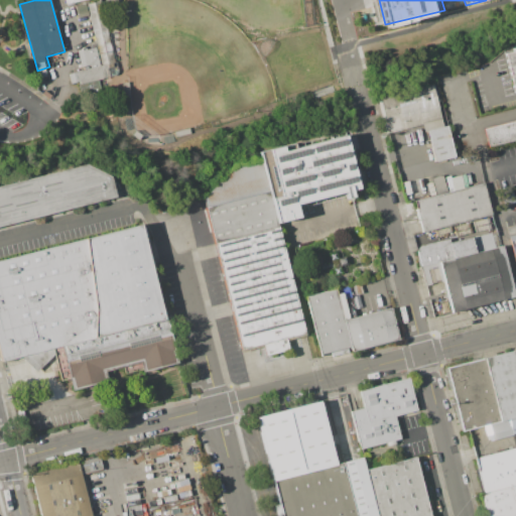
[(81,92),(79,85),(80,85),(80,82),(71,84),(69,75),(77,73),(77,72),(91,68),(100,66),(102,66),(87,5),(100,1),(115,62),(116,62),(119,75),(98,80),(100,88),(81,92)]
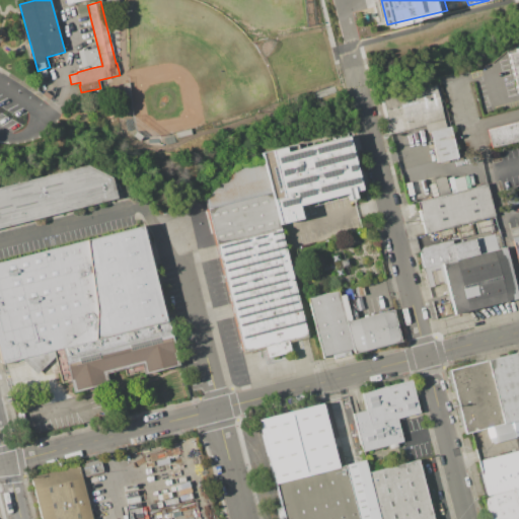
[(76,6),(85,4),(88,16),(79,18),(76,6)]
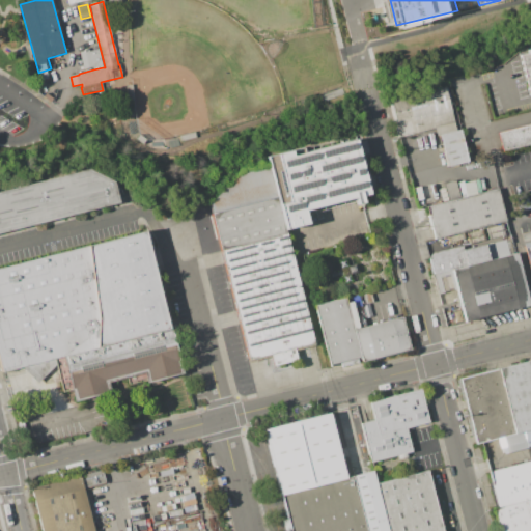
[(530,95),(529,96),(519,55),(527,53),(527,50),(530,49),(530,95)]
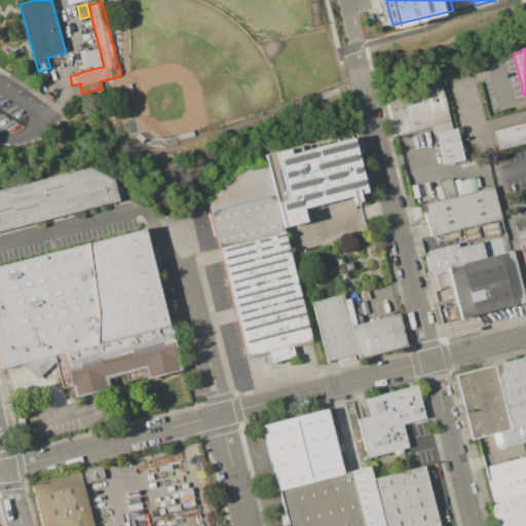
[(102,67),(92,69),(91,66),(82,69),(78,51),(87,49),(88,51),(97,49),(102,67)]
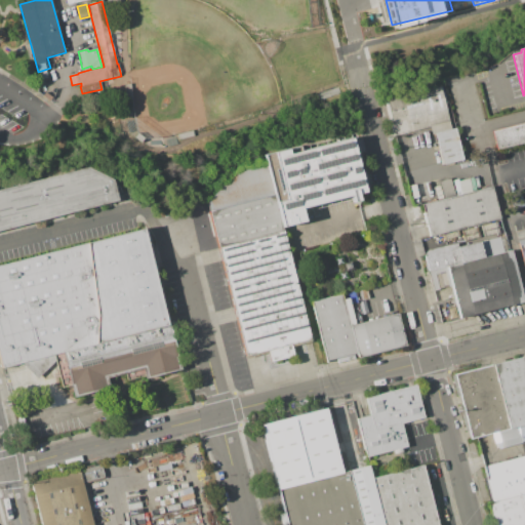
[(382,97),(439,82),(449,120),(394,136),(382,97)]
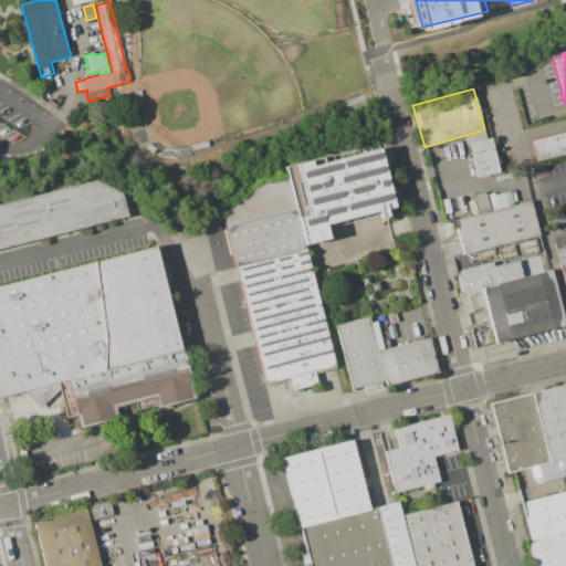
[(134,91),(140,90),(143,105),(136,106),(134,91)]
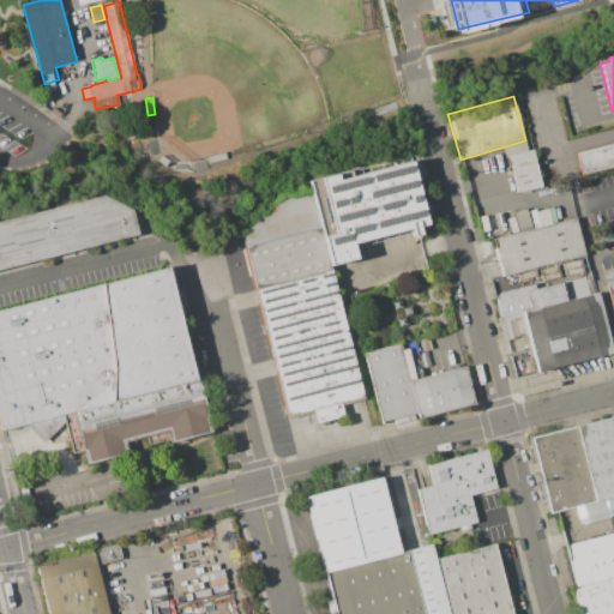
[(54,108),(61,114),(58,119),(50,113),(54,108)]
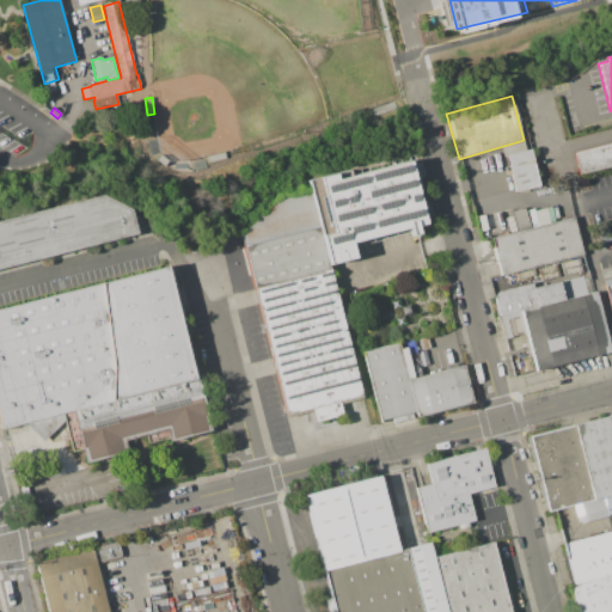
[(501,147),(524,141),(526,151),(503,157),(501,147)]
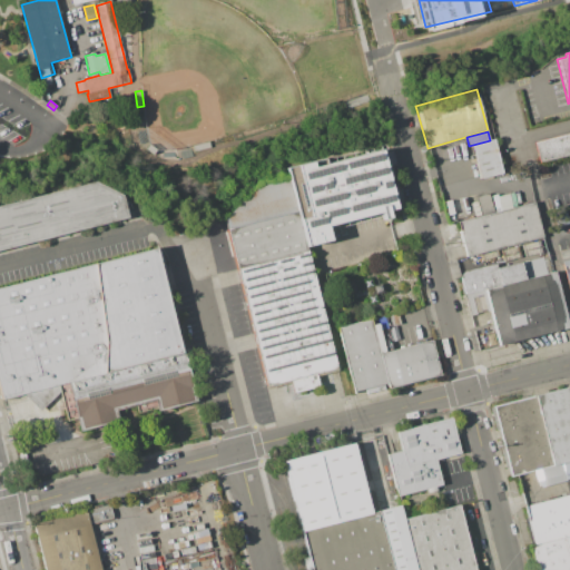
[(536,143),(569,133),(569,156),(541,164),(536,143)]
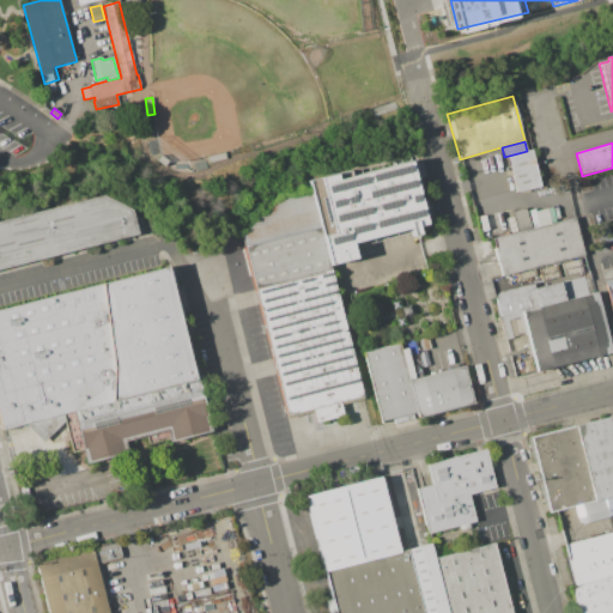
[(508,156),(532,150),(541,186),(519,193),(508,156)]
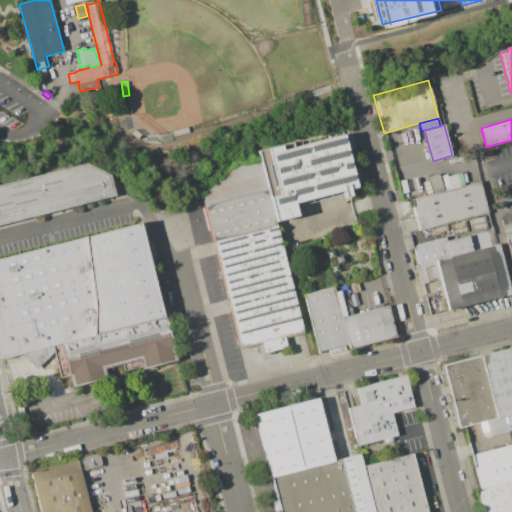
[(173,131),(189,127),(190,132),(175,136),(173,131)]
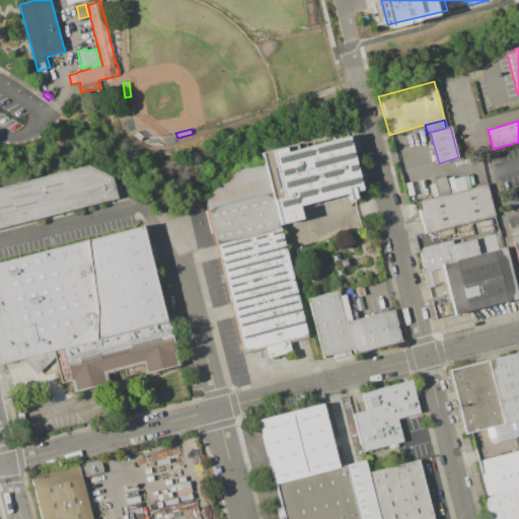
[(133,136),(136,132),(141,136),(142,136),(143,136),(139,141),(133,136)]
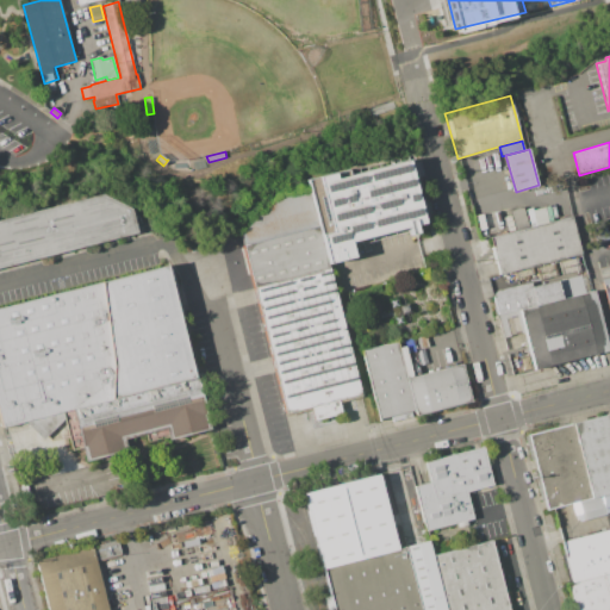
[(243,244),(318,225),(309,187),(306,180),(335,173),(336,178),(409,159),(425,223),(417,225),(418,232),(409,235),(408,228),(349,242),(353,257),(330,263),(330,265),(329,266),(331,278),(334,277),(335,284),(334,284),(336,292),(337,292),(342,310),(341,310),(344,325),(346,324),(362,393),(338,399),(342,415),(315,422),(311,406),(285,412),(243,244)]
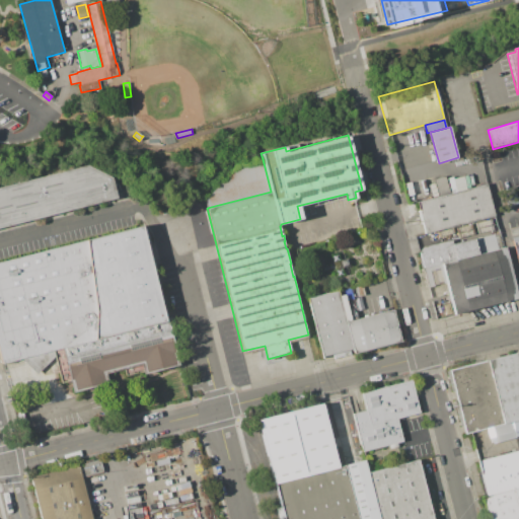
[(263,159),(271,192),(207,208),(204,199),(239,165),(263,159)]
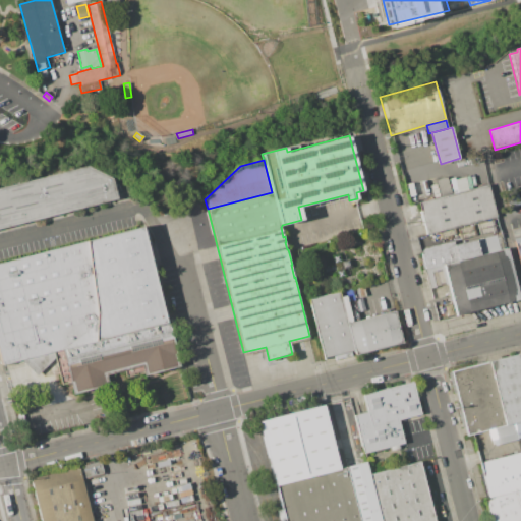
[(0,228),(0,188),(88,166),(102,173),(112,178),(117,199),(0,228)]
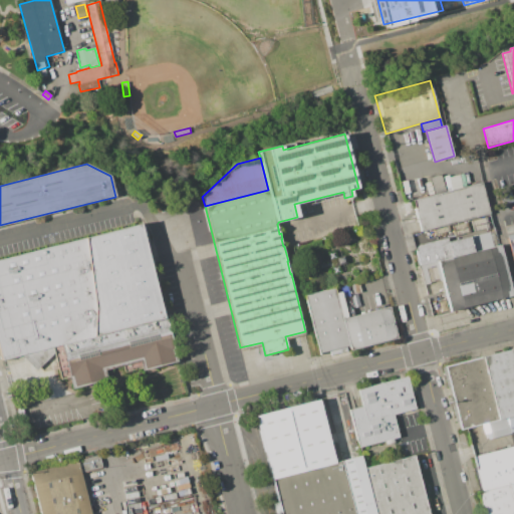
[(431,179),(441,175),(447,192),(436,195),(431,179)]
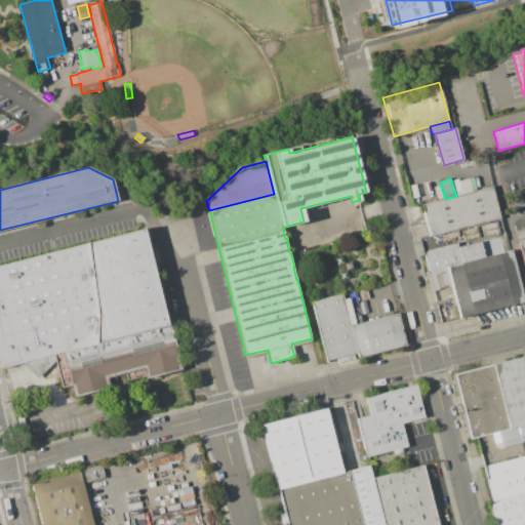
[(422,204),(445,199),(456,196),(492,187),(500,218),(431,237),(422,204)]
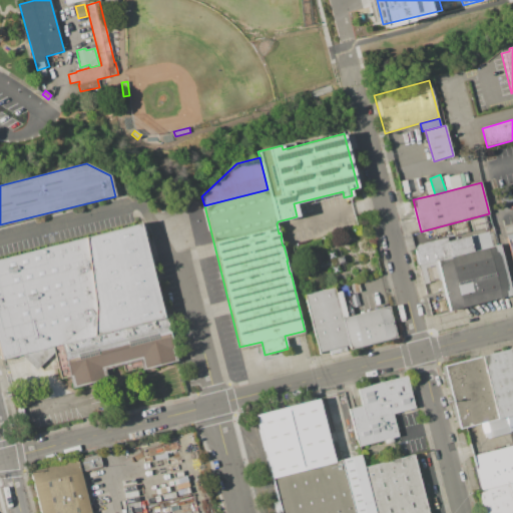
[(0,353),(0,259),(140,224),(163,318),(165,318),(176,362),(141,371),(141,368),(124,373),(122,366),(103,370),(106,379),(71,388),(68,377),(61,379),(54,352),(36,370),(22,356),(2,361),(0,353)]
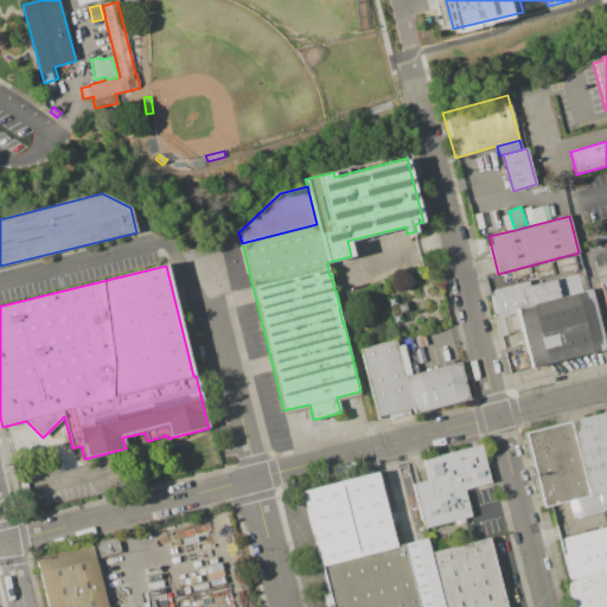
[(560,298),(555,279),(579,273),(579,274),(585,273),(589,291),(560,298)]
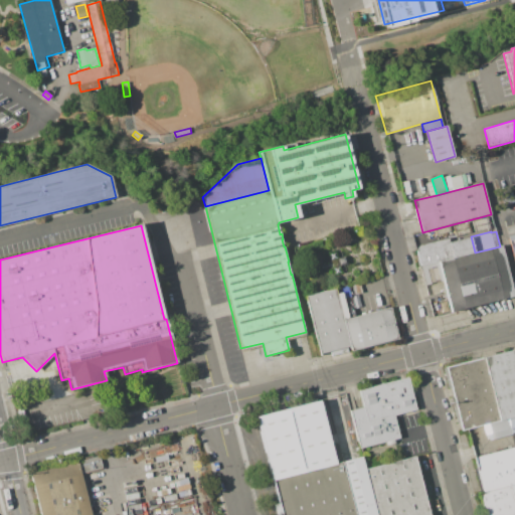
[(453,259),(449,242),(471,236),(475,252),(453,259)]
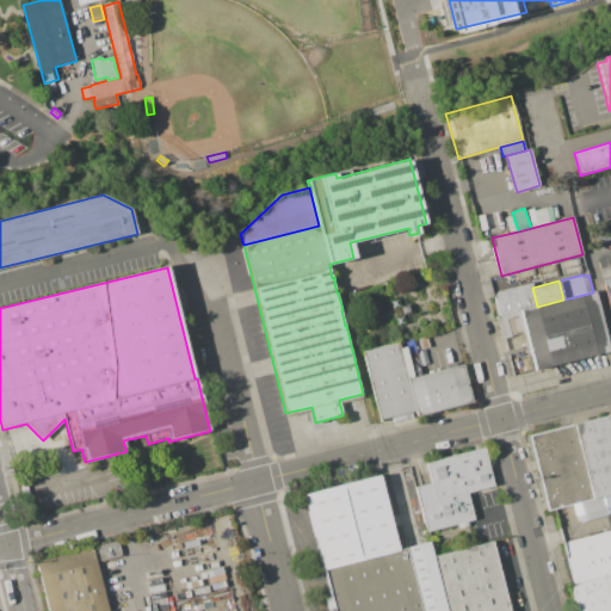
[(537,307),(520,310),(500,316),(494,295),(497,291),(531,283),(532,288),(537,307)]
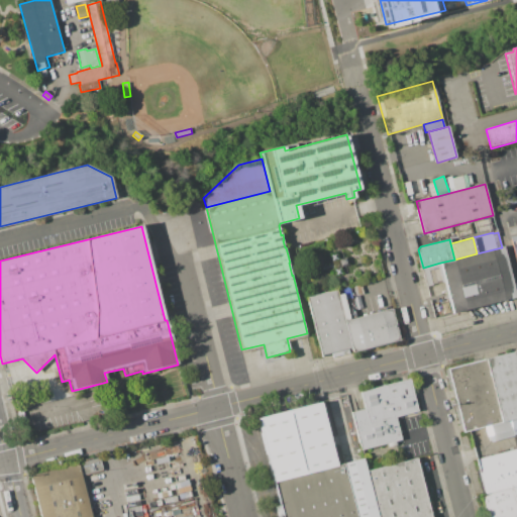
[(453,314),(440,263),(454,260),(477,253),(502,247),(503,247),(516,298),(453,314)]
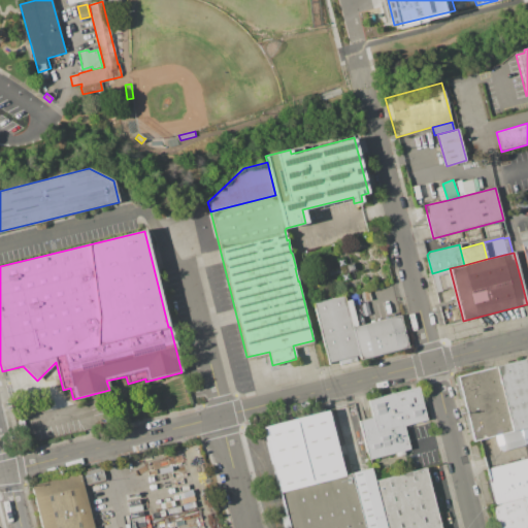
[(312,303),(343,296),(352,328),(358,355),(355,356),(356,360),(339,364),(338,360),(328,363),(312,303)]
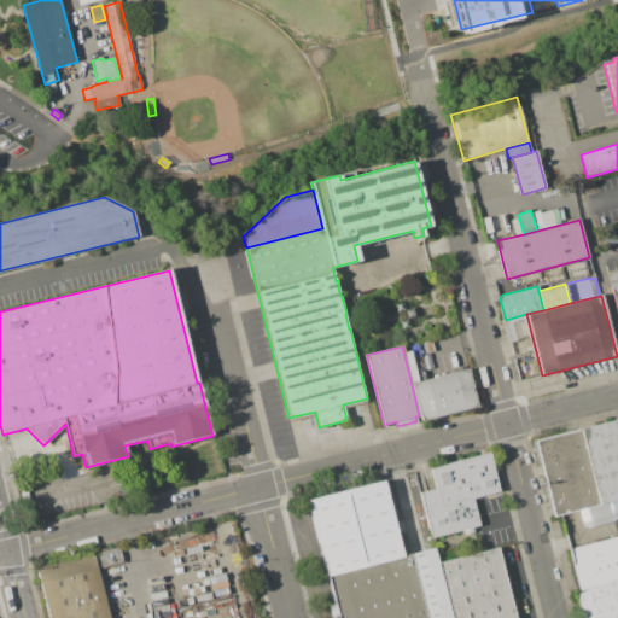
[(528,363),(537,360),(541,373),(531,375),(528,363)]
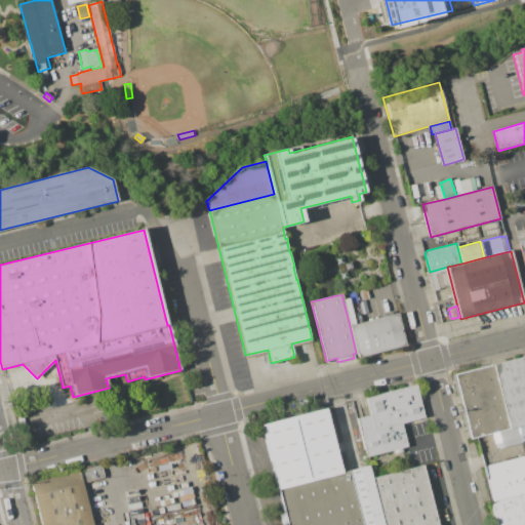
[(350,326),(398,314),(406,346),(358,358),(356,353),(350,326)]
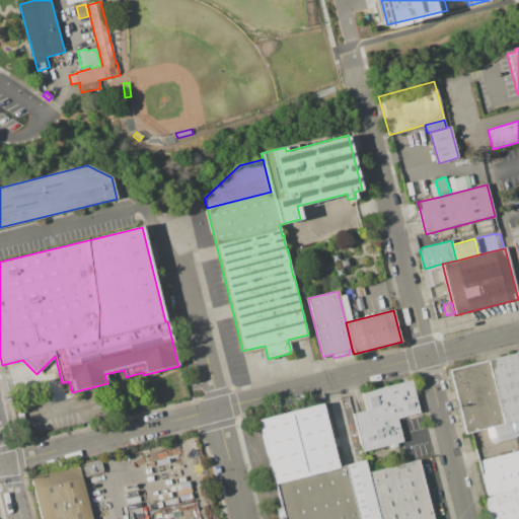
[(488,360),(518,352),(518,420),(513,422),(504,424),(488,360)]
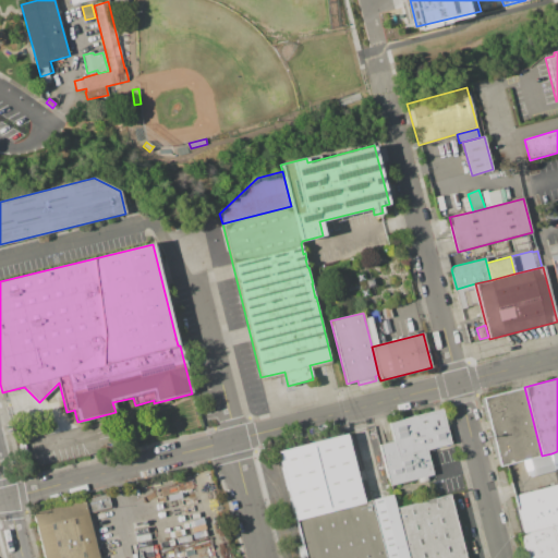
[(483,398),(524,387),(542,456),(529,459),(500,465),(483,398)]
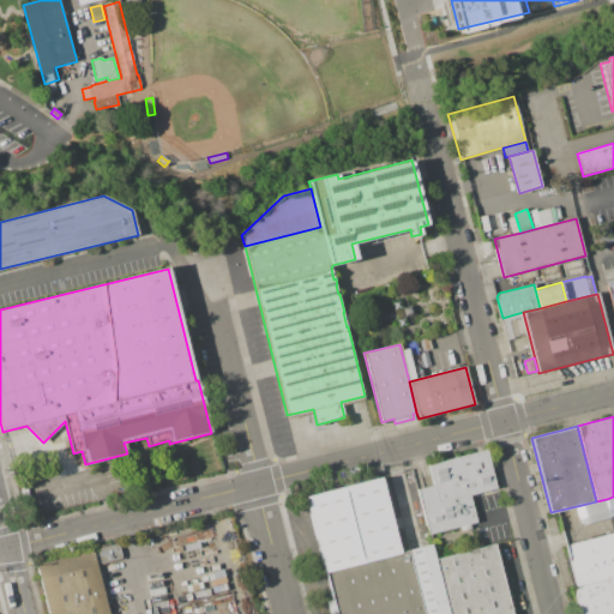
[(428,465),(486,450),(497,488),(470,495),(477,523),(470,524),(471,529),(461,531),(459,528),(428,536),(416,489),(433,486),(428,465)]
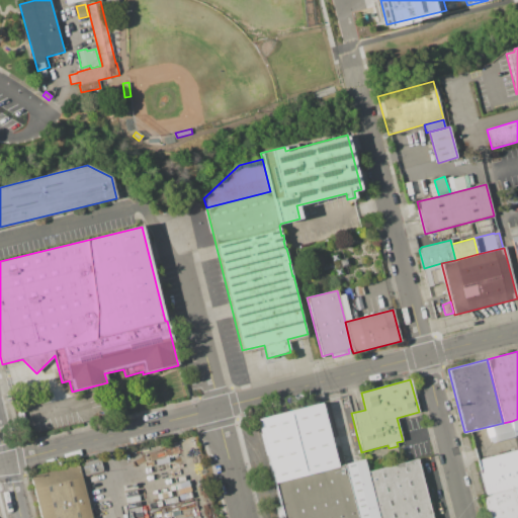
[(337,466),(274,483),(258,420),(322,403),(337,466)]
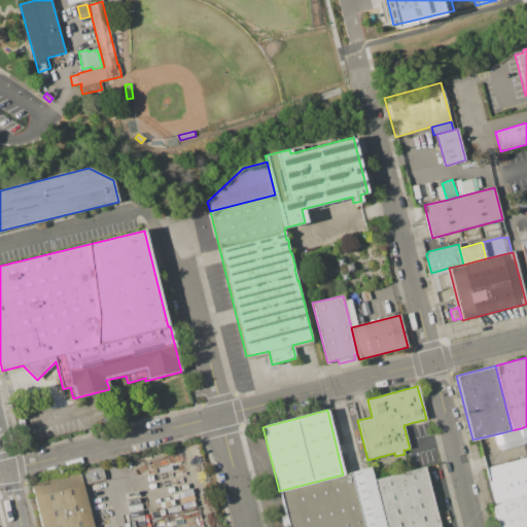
[(499,433),(512,430),(521,428),(525,445),(503,450),(499,433)]
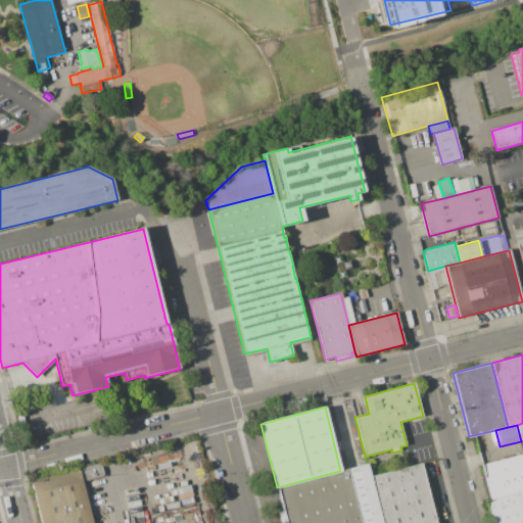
[(522,492),(491,501),(481,465),(522,454),(522,492)]
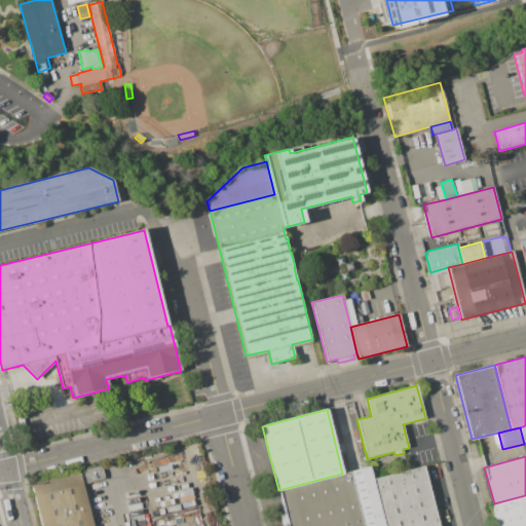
[(39,525),(30,484),(87,470),(87,467),(94,466),(94,468),(102,466),(105,478),(82,483),(91,525),(39,525)]
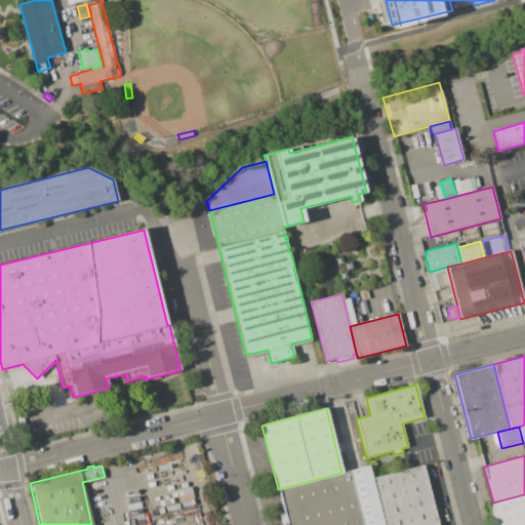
[(361,524),(348,471),(368,466),(371,478),(382,524),(361,524)]
